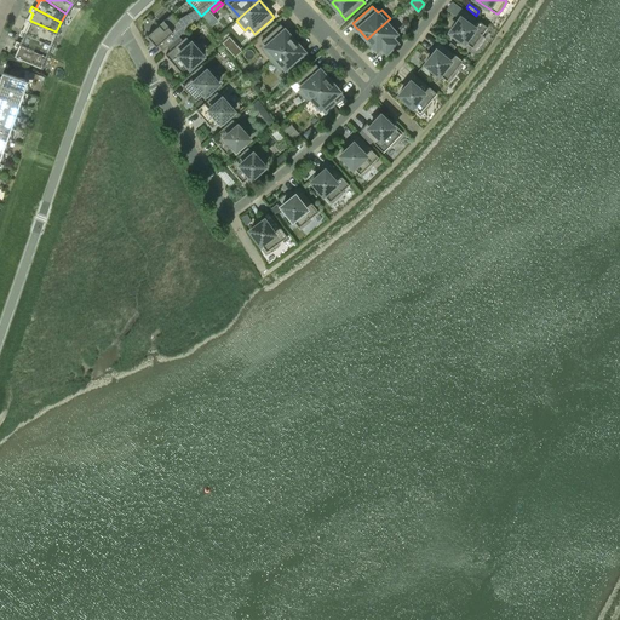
[(201,16),(195,9),(178,19),(172,13),(147,35),(156,46),(158,45),(162,50),(201,16)]
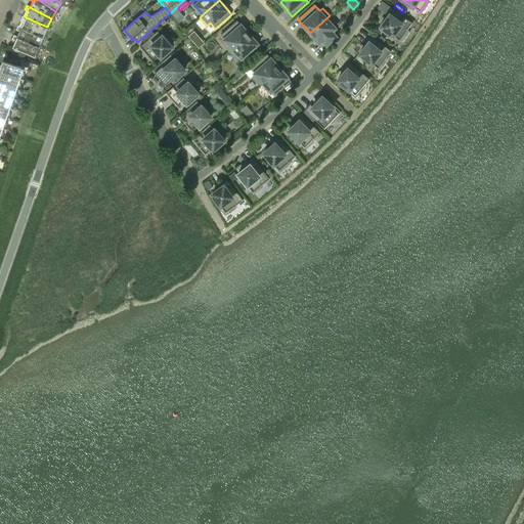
[(380,27),(399,40),(400,41),(402,39),(403,38),(405,34),(406,33),(407,31),(406,30),(411,23),(390,7),(386,13),(388,15),(380,27)]
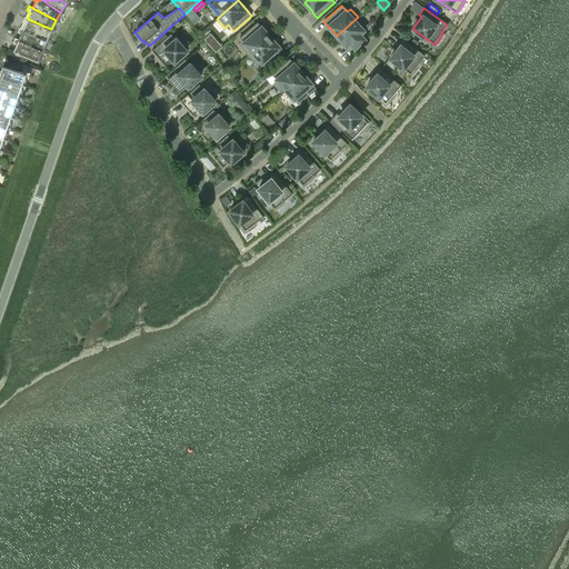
[(28,19),(28,18),(25,17),(22,22),(26,23),(23,29),(47,40),(51,29),(28,19)]
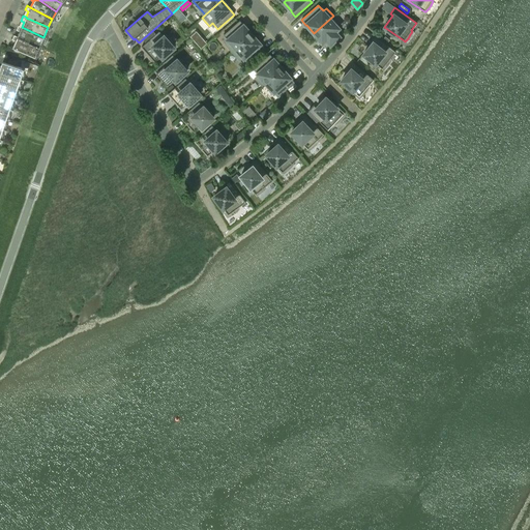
[(333,16),(314,33),(321,41),(321,42),(326,48),(343,33),(339,28),(337,27),(341,24),(333,16)]
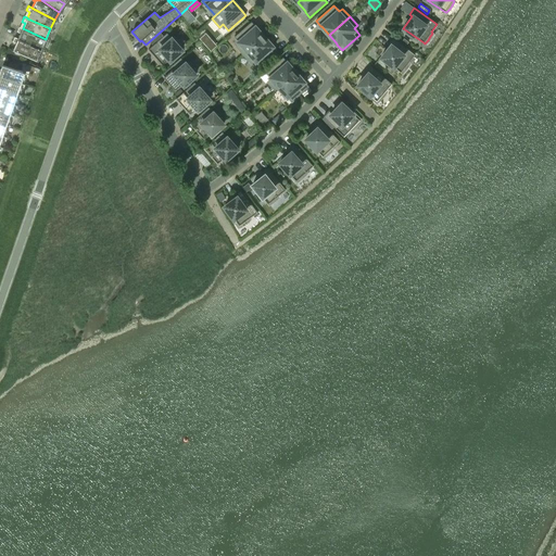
[(243,54),(264,36),(256,27),(251,21),(234,37),(238,41),(239,43),(236,46),(243,54)]
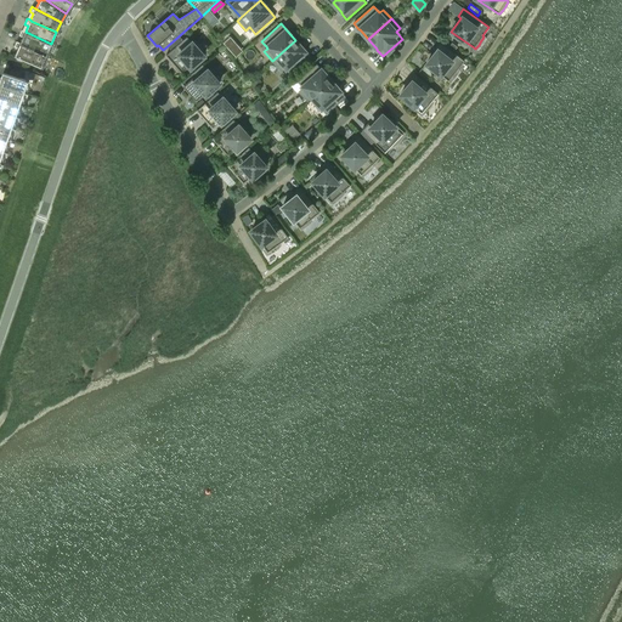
[(23,37),(21,43),(46,55),(51,44),(26,32),(22,29),(20,35),(23,37)]
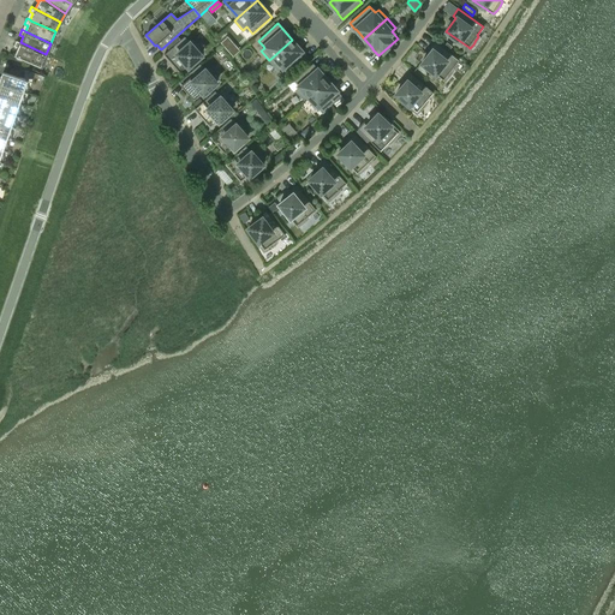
[(189,66),(202,55),(199,53),(201,52),(198,49),(196,46),(192,43),(191,43),(190,42),(185,36),(163,54),(179,72),(187,65),(189,66)]
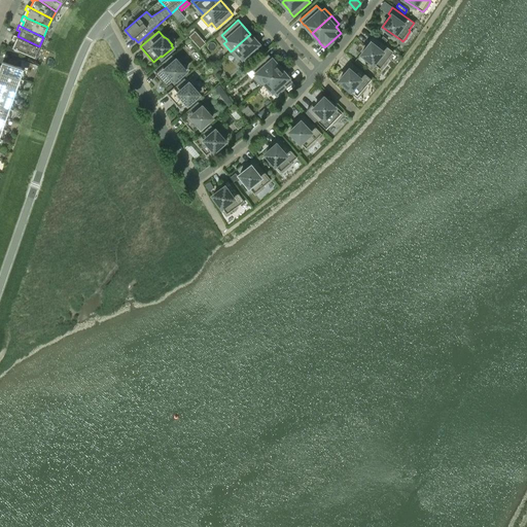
[(257,42),(250,34),(231,51),(238,60),(241,57),(242,58),(246,63),(262,47),(257,42)]
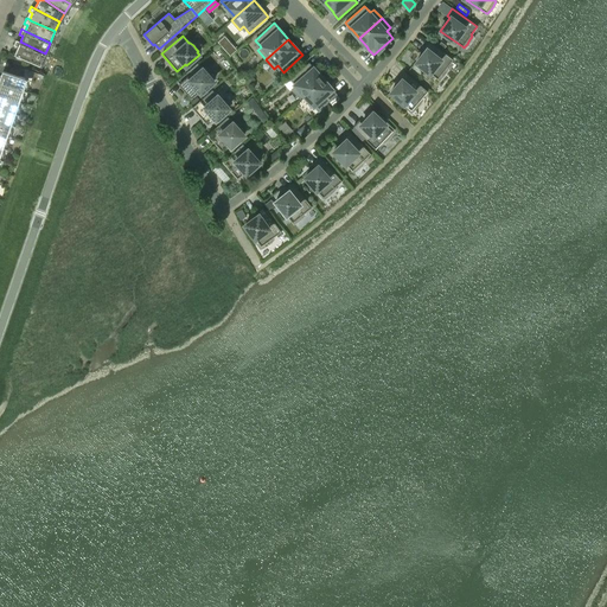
[(40,65),(45,53),(20,42),(17,40),(14,45),(18,48),(14,53),(40,65)]
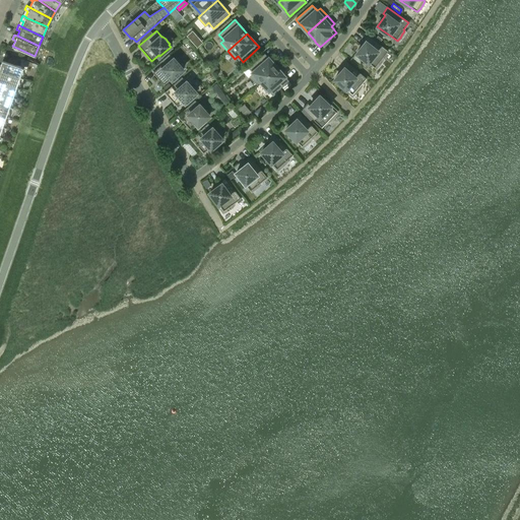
[(363,41),(365,43),(356,53),(375,67),(376,68),(378,67),(379,65),(381,62),(382,60),(384,58),(383,58),(388,51),(368,35),(363,41)]
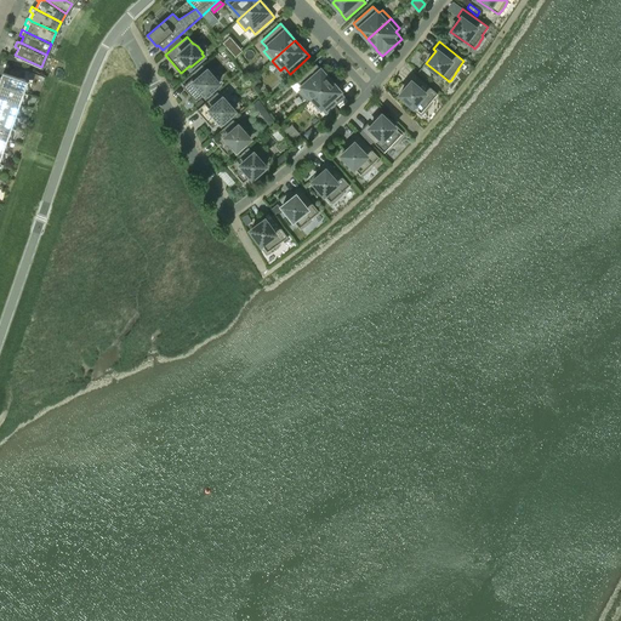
[(237,45),(229,51),(235,57),(241,51),(237,45)]
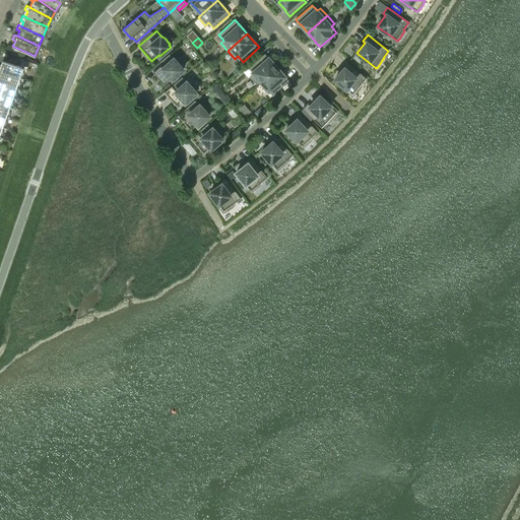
[(260,81),(276,67),(269,59),(264,53),(248,68),(252,72),(253,73),(250,76),(257,84),(260,81)]
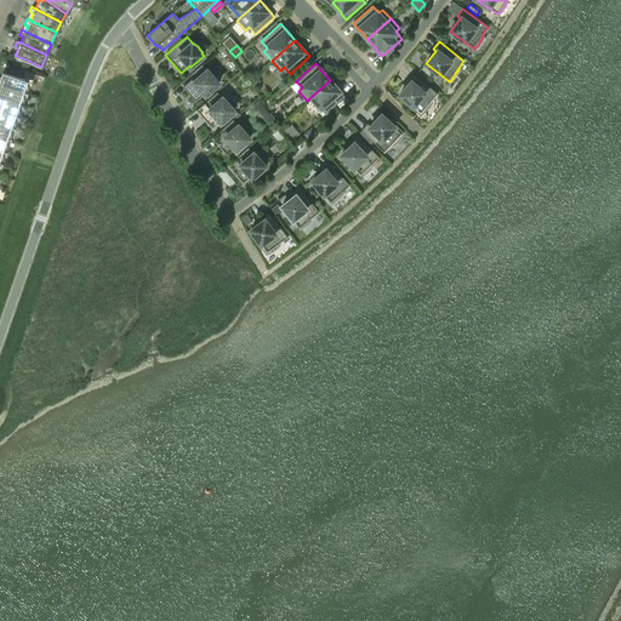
[(205,95),(218,83),(217,81),(218,80),(216,77),(212,73),(210,70),(209,72),(208,69),(208,70),(201,64),(181,83),(197,100),(204,93),(205,95)]
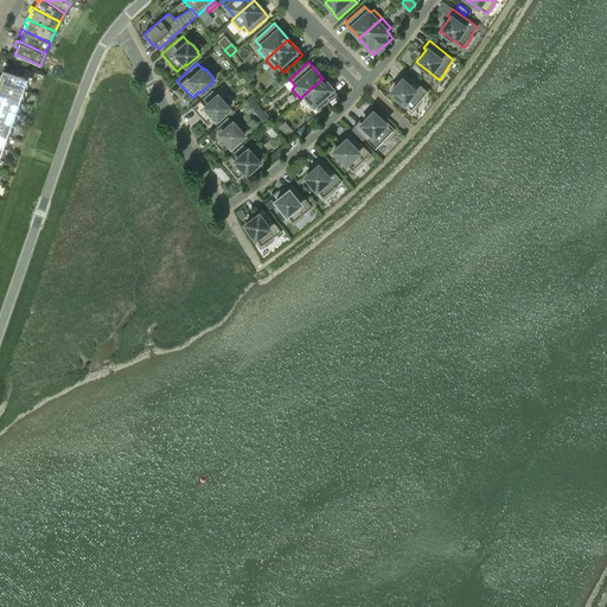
[(4,70),(0,77),(0,82),(24,90),(27,78),(4,70)]
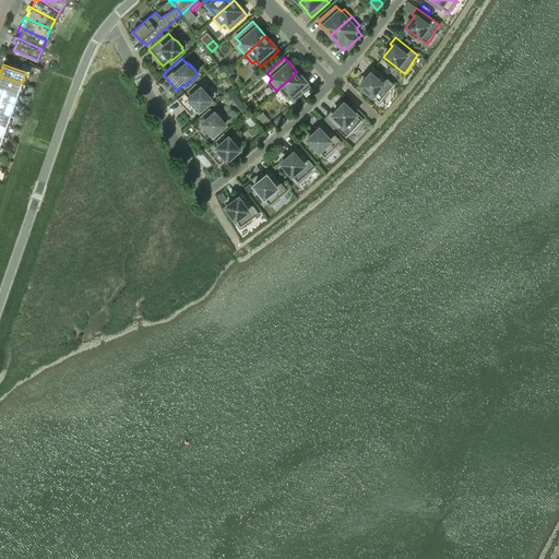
[(388,91),(393,84),(372,66),(367,72),(369,74),(359,85),(371,95),(371,96),(379,103),(380,102),(382,100),(383,99),(387,96),(388,94),(389,92),(388,91)]
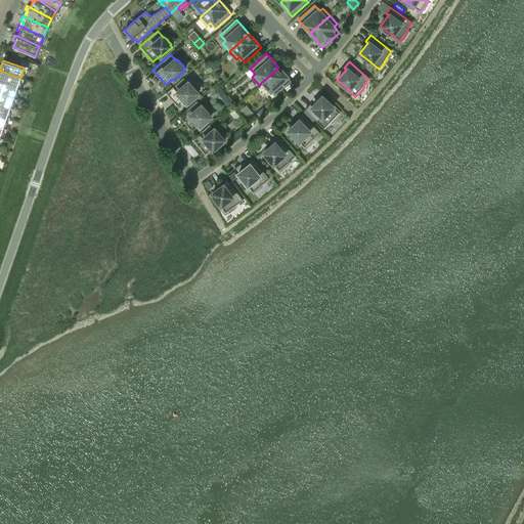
[(286,76),(278,68),(262,82),(270,91),(274,96),(291,81),(287,76),(286,76)]
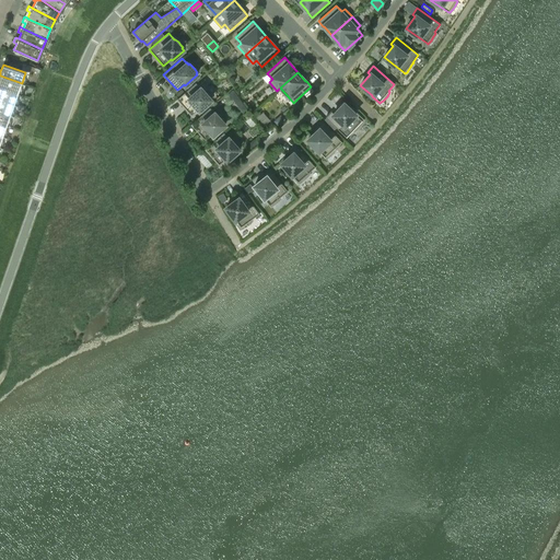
[(0,76),(0,86),(18,94),(22,83),(0,76)]
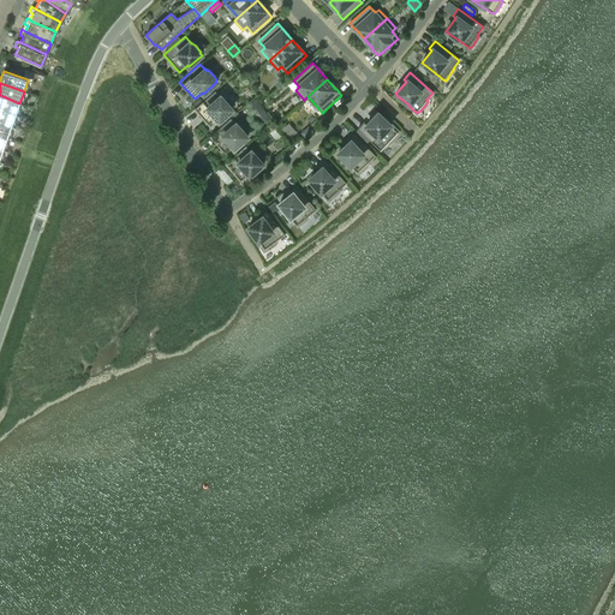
[(219,121),(232,109),(231,107),(232,107),(230,103),(226,100),(224,97),(222,99),(220,96),(215,90),(195,108),(210,126),(218,120),(219,121)]
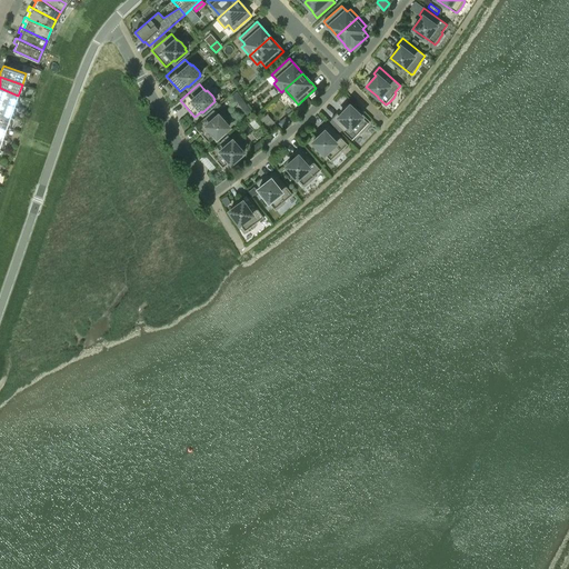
[(0,100),(15,106),(18,96),(0,88),(0,100)]
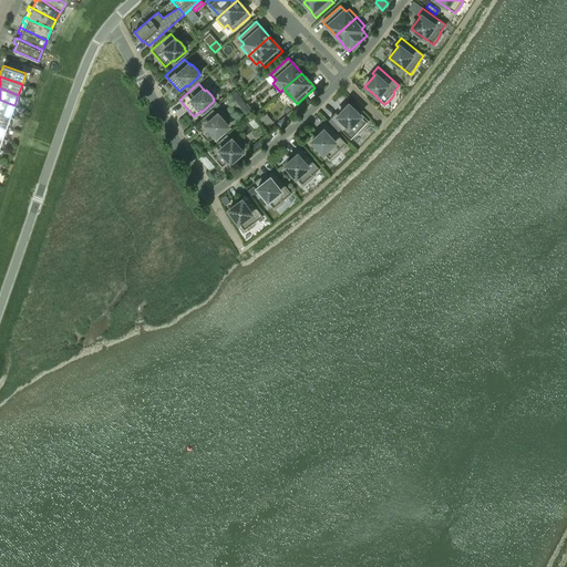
[(0,100),(0,112),(11,116),(14,105),(0,100)]
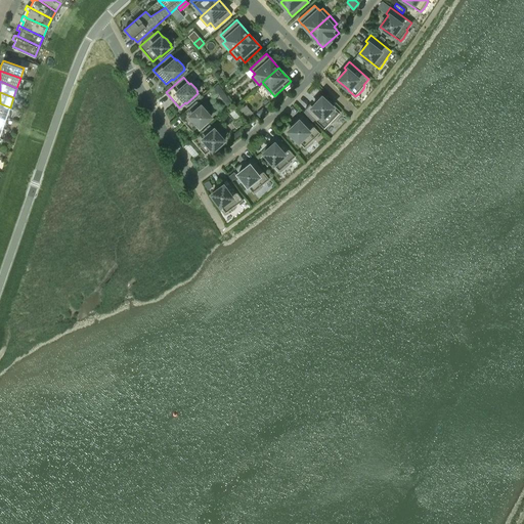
[(339,115),(340,113),(334,105),(333,106),(321,96),(312,106),(310,104),(304,110),(323,128),(330,122),(331,123),(333,122),(334,120),(337,118),(338,116),(339,115)]
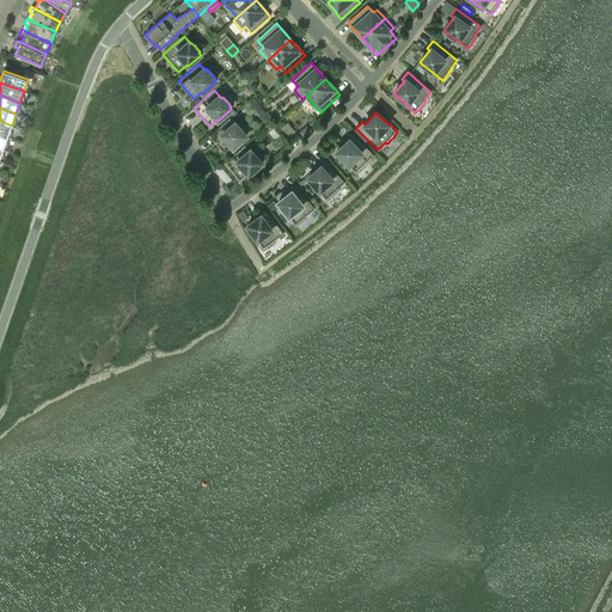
[(233,148),(246,136),(244,134),(245,133),(244,130),(240,127),(238,124),(237,126),(234,123),(230,117),(209,135),(225,153),(232,146),(233,148)]
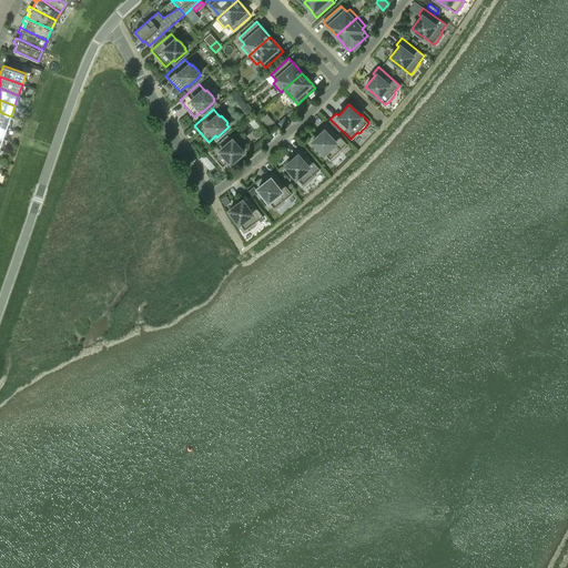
[(0,124),(7,128),(11,117),(0,112),(0,124)]
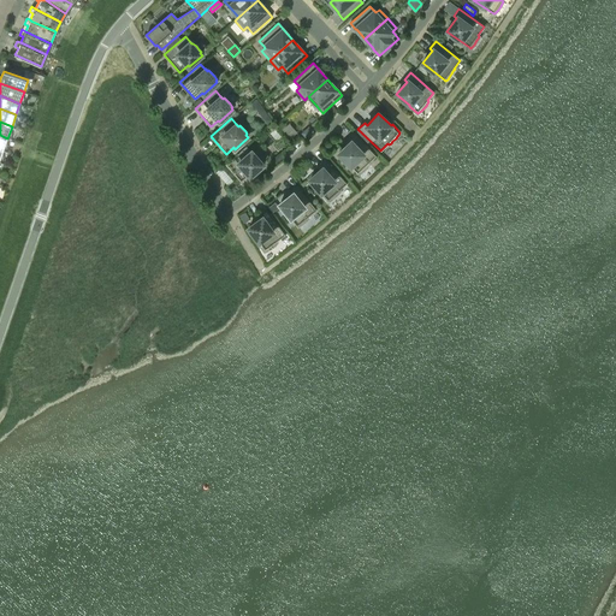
[(368,163),(375,155),(354,134),(348,140),(350,142),(338,153),(357,173),(359,175),(361,173),(362,171),(366,169),(368,166),(369,164),(368,163)]
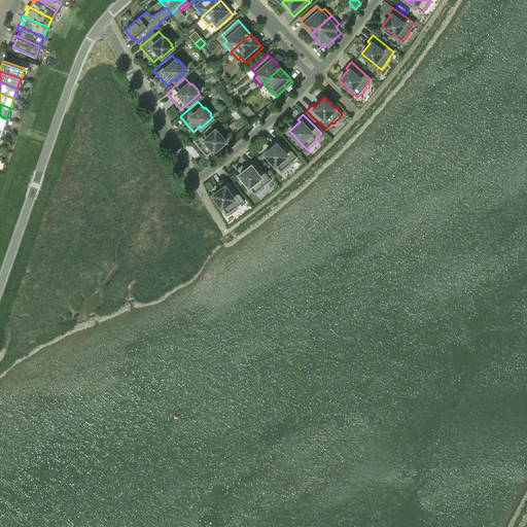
[(214,150),(225,141),(223,139),(224,138),(222,136),(220,133),(217,131),(216,131),(215,130),(210,125),(192,140),(206,155),(213,149),(214,150)]
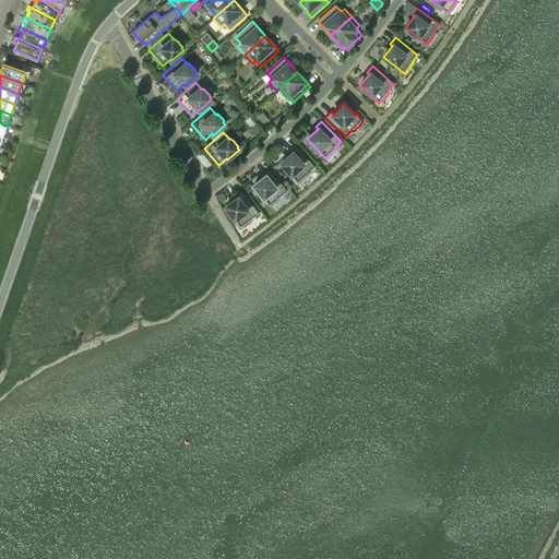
[(253,139),(247,145),(250,150),(258,143),(253,139)]
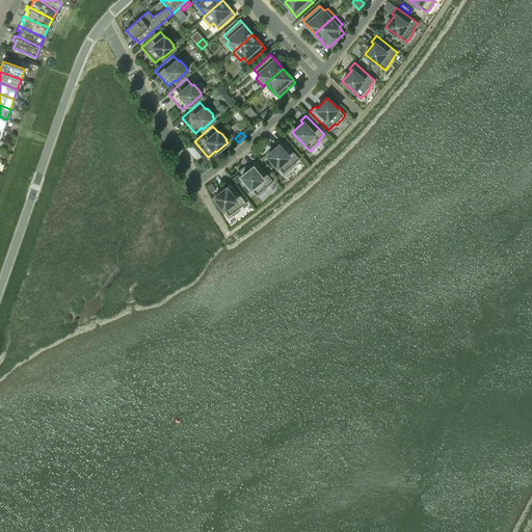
[(293,164),(299,158),(282,138),(275,143),(277,145),(267,155),(283,173),(284,174),(286,173),(288,171),(291,168),(292,167),(294,165),(293,164)]
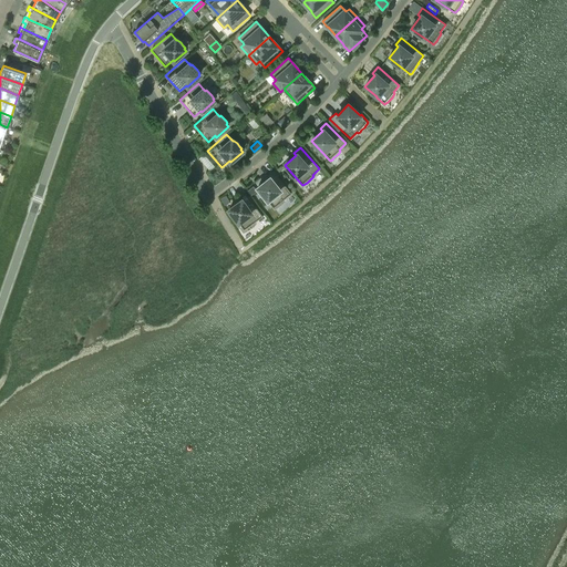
[(284,199),(291,193),(274,171),(267,176),(269,178),(257,188),(272,208),(274,207),(274,209),(276,207),(278,206),(281,204),(284,202),(285,200),(284,199)]
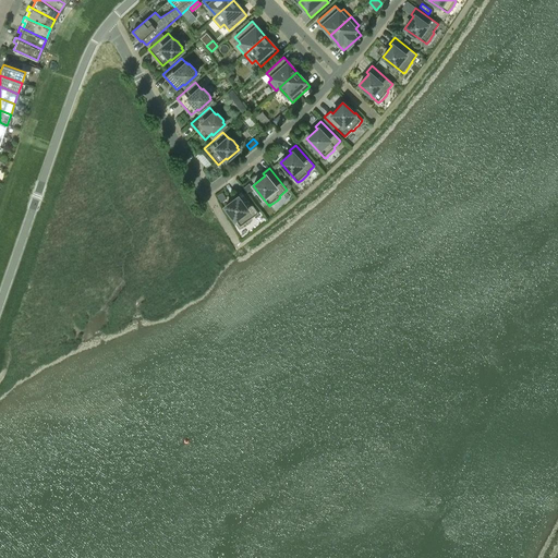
[(253,187),(249,183),(243,187),(247,192),(253,187)]
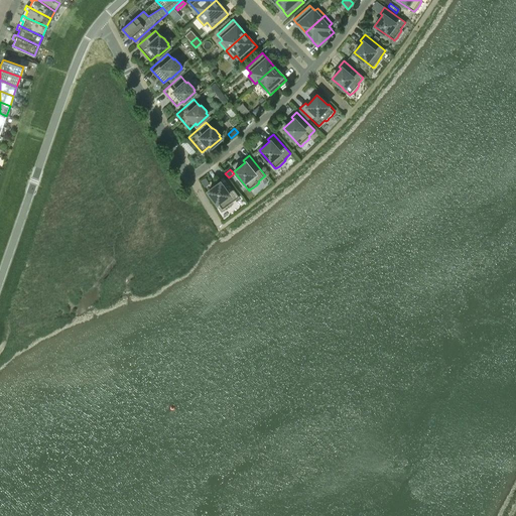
[(232,202),(239,197),(224,175),(217,180),(219,182),(208,190),(217,203),(216,204),(221,211),(223,210),(226,209),(230,206),(231,205),(233,203),(232,202)]
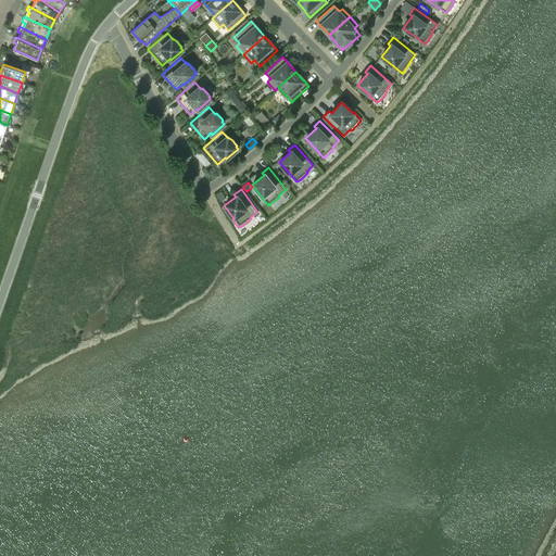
All buildings are outlined.
